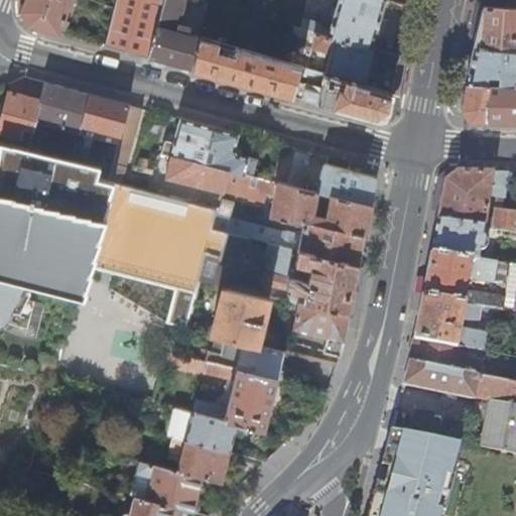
[(58,33),(73,0),(72,0),(25,0),(21,11),(28,25),(58,33)]
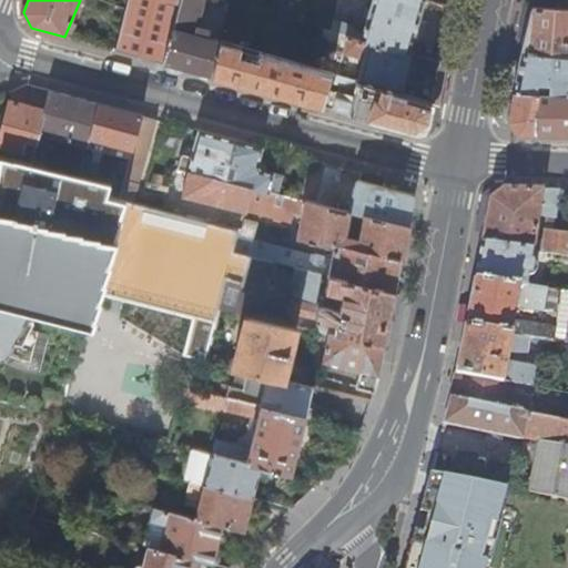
[(179,0),(128,0),(124,18),(138,21),(128,54),(149,60),(163,63),(179,0)]
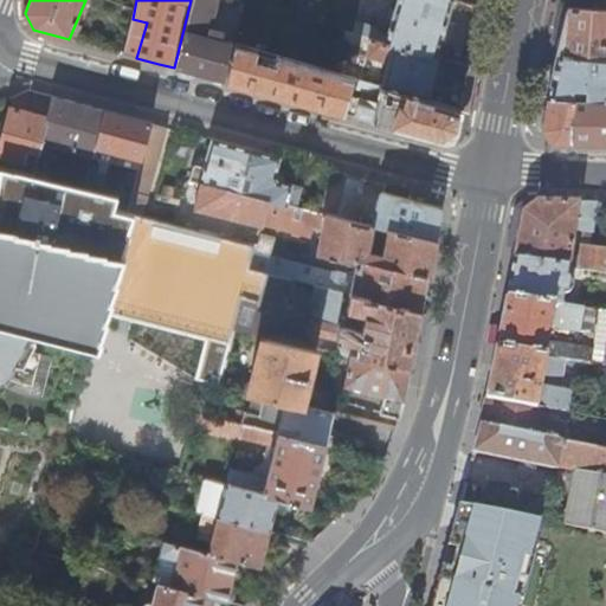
[(210,28),(217,0),(191,0),(174,68),(198,75),(225,82),(236,44),(221,40),(223,33),(210,28)]
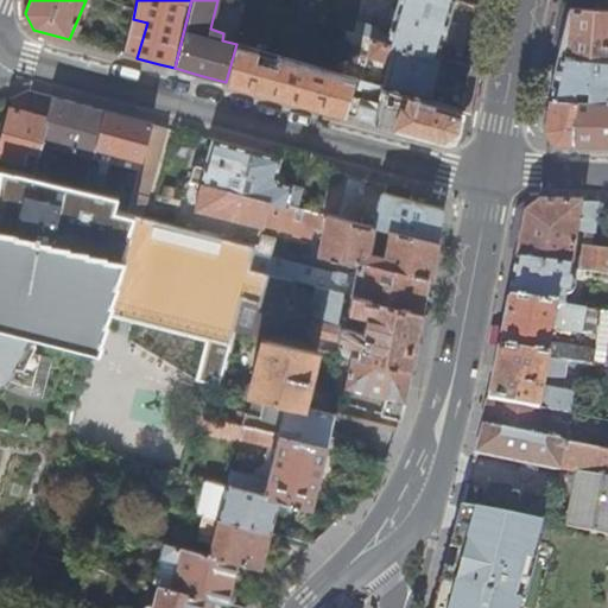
[(439,57),(454,0),(398,0),(388,37),(380,35),(377,26),(358,20),(354,31),(354,32),(366,36),(439,57)]
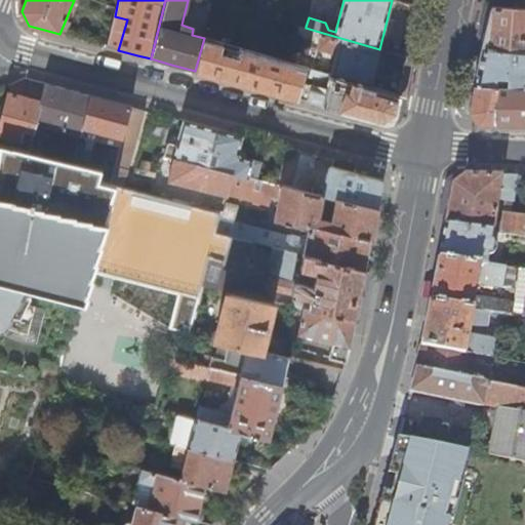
[(524,5),(491,3),(486,28),(482,45),(524,48),(524,5)]
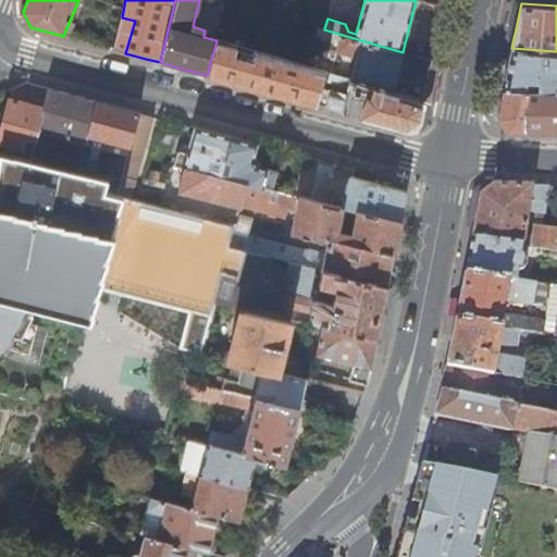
[(119,51),(125,53),(135,21),(122,17),(113,50),(119,51)]
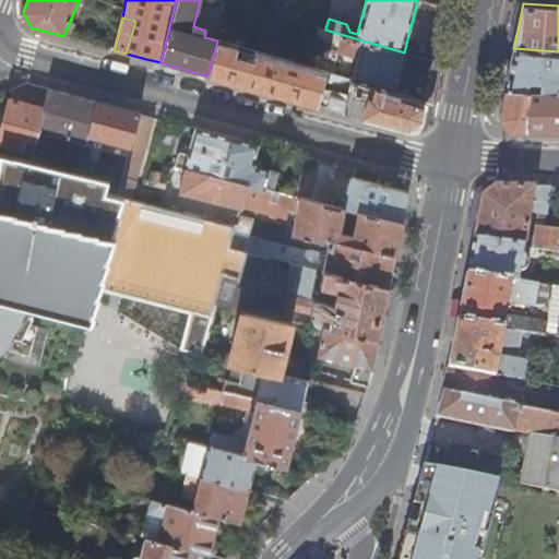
[(394,92),(404,52),(336,33),(325,30),(325,28),(321,27),(319,36),(333,40),(331,49),(337,50),(357,57),(352,80),(394,92)]
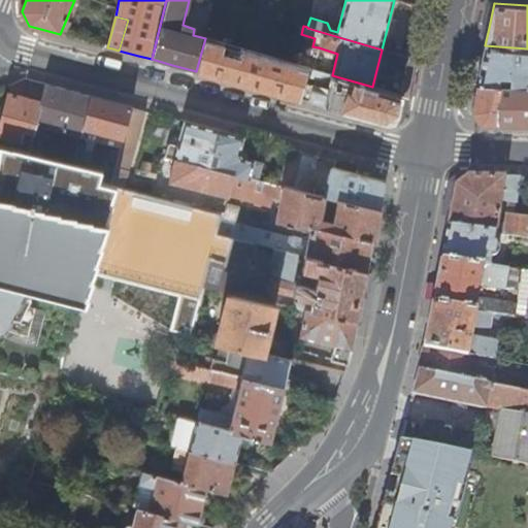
[(221,53),(224,43),(205,38),(196,71),(253,87),(299,99),(308,68),(242,50),(240,58),(221,53)]
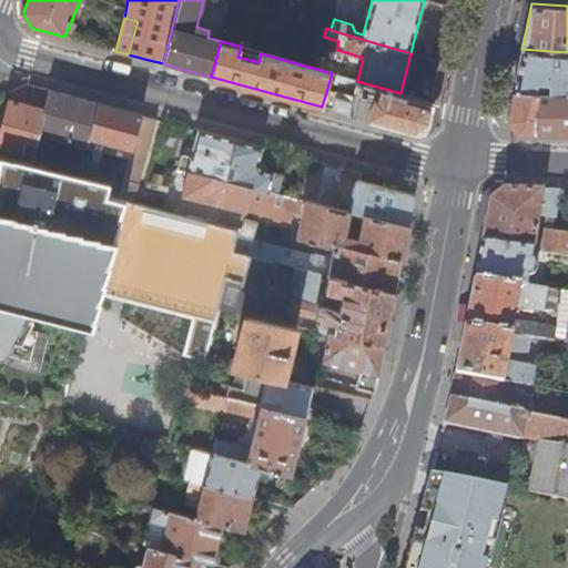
[(567,91),(567,52),(521,49),(517,70),(513,90),(567,91)]
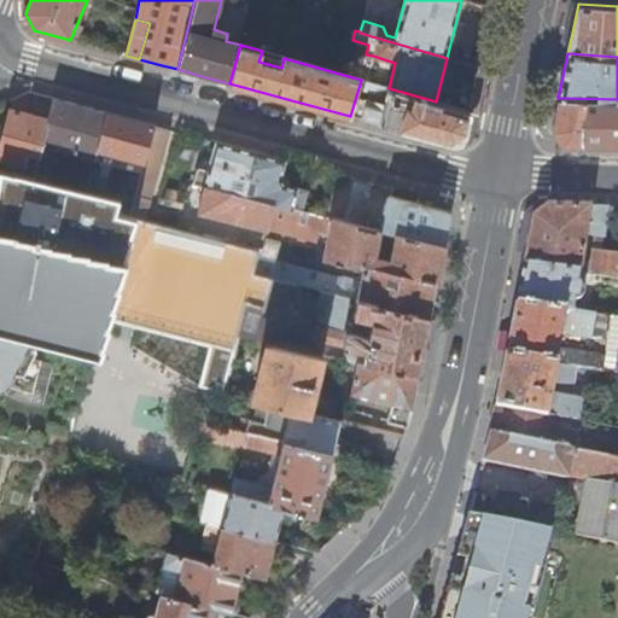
[(365,111),(362,118),(379,123),(449,143),(466,130),(470,111),(436,101),(389,88),(366,81),(363,91),(372,93),(371,97),(371,98),(372,101),(368,100),(366,100),(363,101),(361,103),(360,105),(359,110),(365,111)]
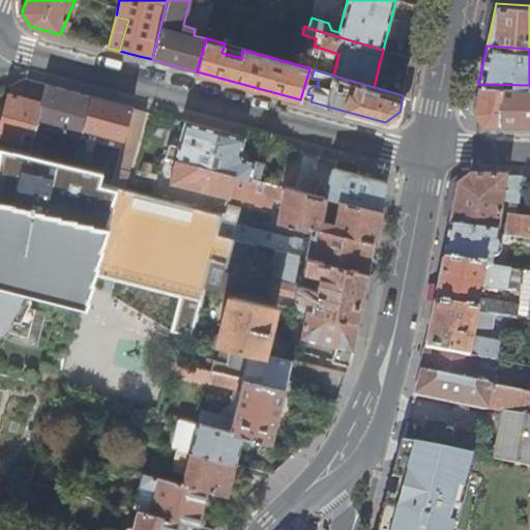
[(46,85),(24,80),(11,85),(9,94),(40,102),(46,85)]
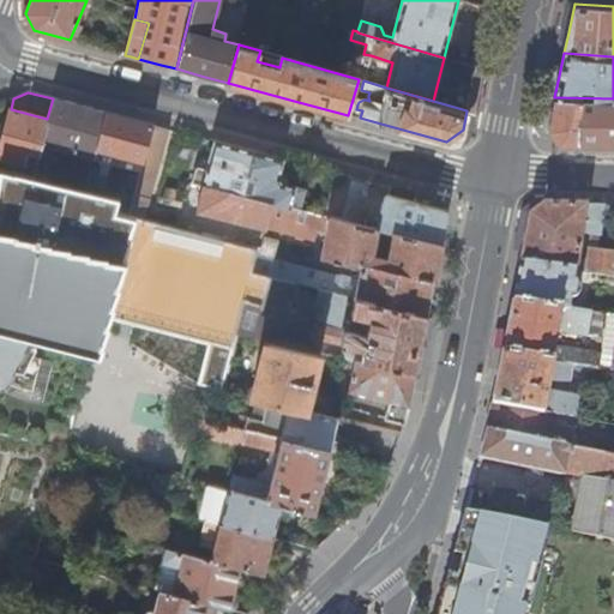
[(613,98),(554,97),(551,113),(548,128),(559,143),(613,144),(613,98)]
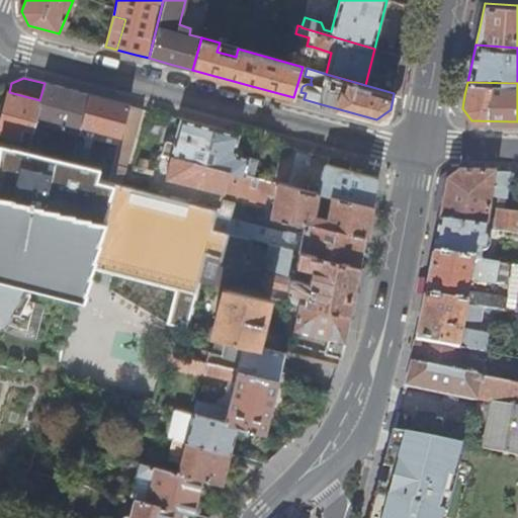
[(45,83),(39,100),(36,114),(34,122),(78,134),(80,126),(81,120),(88,95),(55,86),(45,83)]
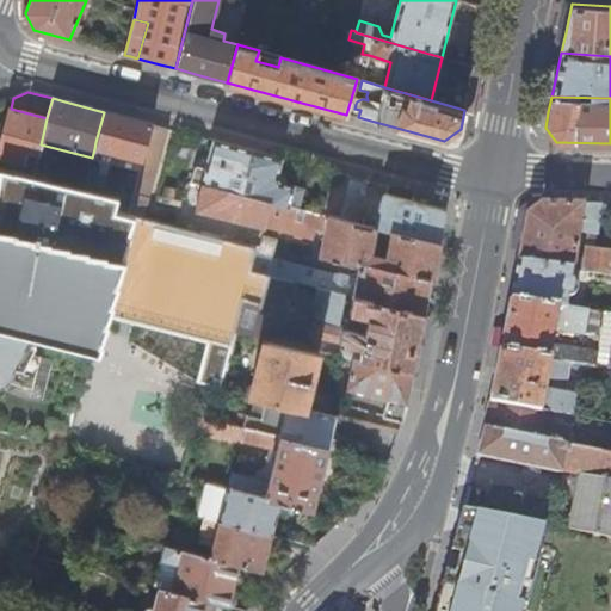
[(32,176),(37,155),(41,144),(43,135),(47,118),(11,109),(10,109),(0,148),(0,158),(24,165),(22,173),(32,176)]
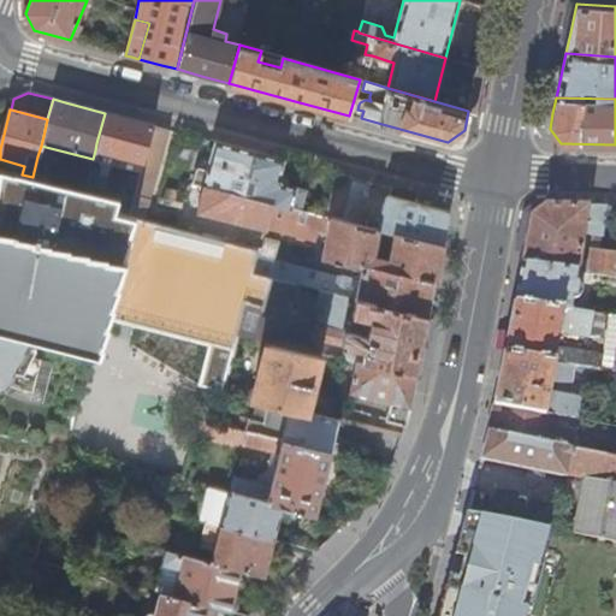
[(141,163),(150,125),(135,122),(126,119),(105,113),(96,143),(95,150),(141,163)]
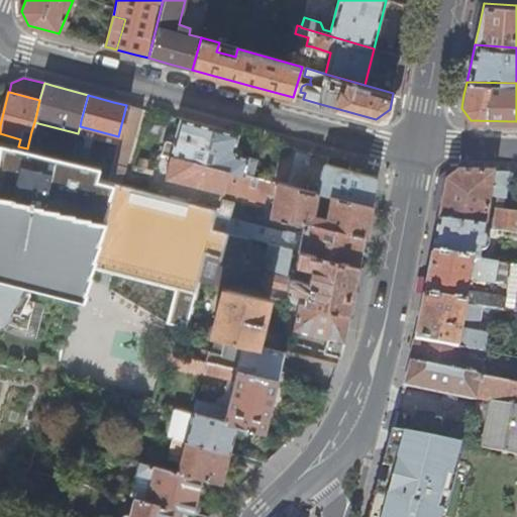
[(109,172),(107,180),(119,183),(131,138),(139,109),(126,105),(118,136),(115,146),(109,172)]
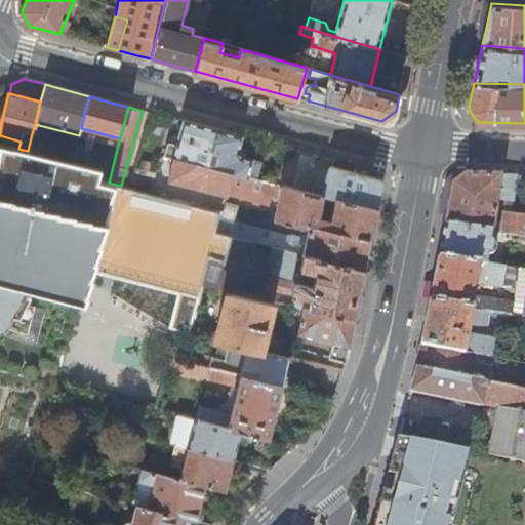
[(206,167),(216,130),(182,121),(174,145),(167,144),(165,145),(161,158),(171,161),(165,179),(167,183),(225,197),(226,196),(231,173),(206,167)]
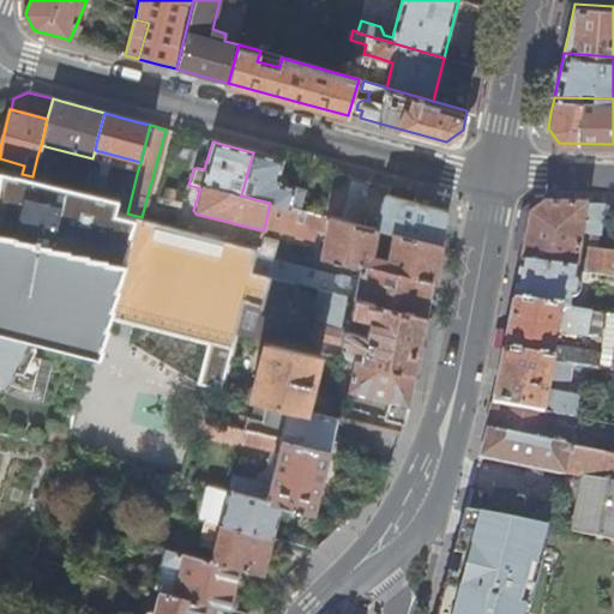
[(277,178),(283,161),(253,152),(241,196),(270,203),(288,208),(294,188),(281,184),(277,178)]
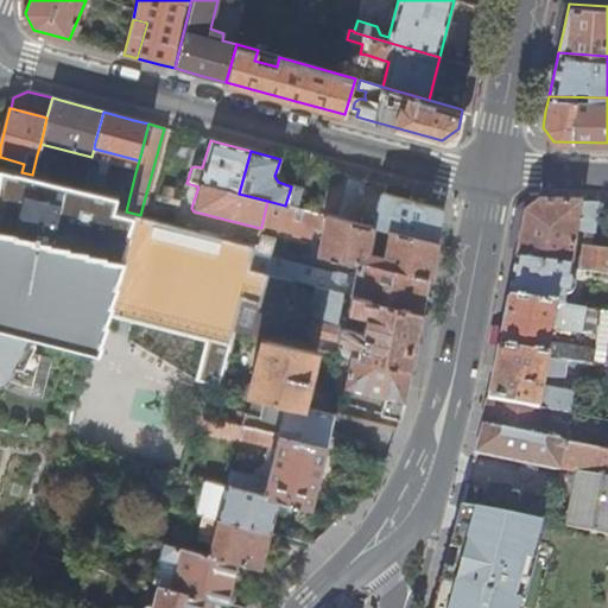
[(21,172),(0,166),(0,327),(29,334),(88,350),(102,354),(112,318),(140,215),(126,211),(113,208),(115,200),(115,197),(83,189),(32,175),(21,172)]
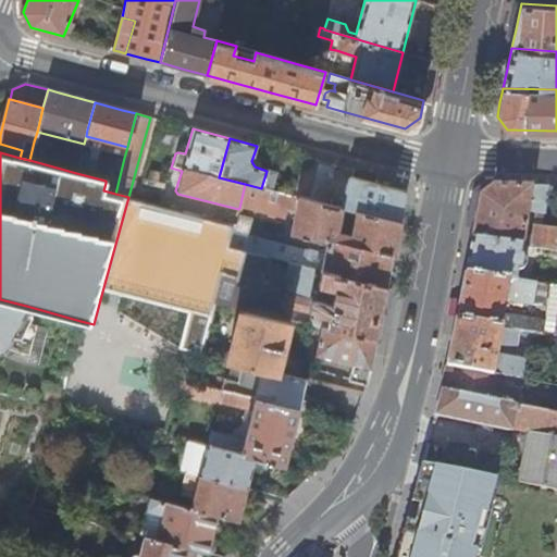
[(306,199),(318,162),(301,158),(289,196),(306,199)]
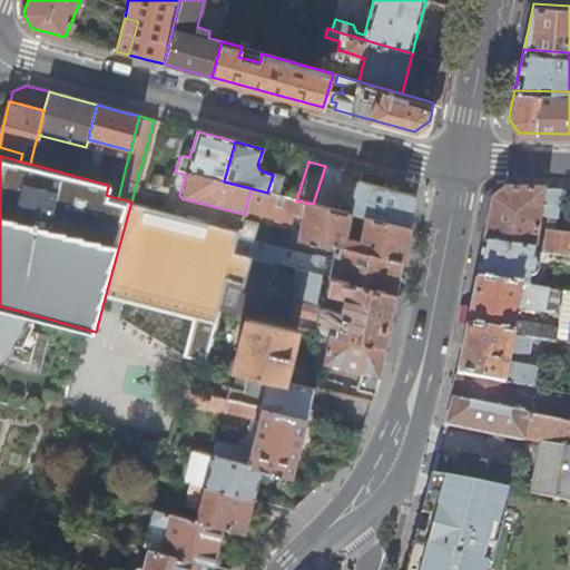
[(325,166),(313,204),(330,208),(341,170),(325,166)]
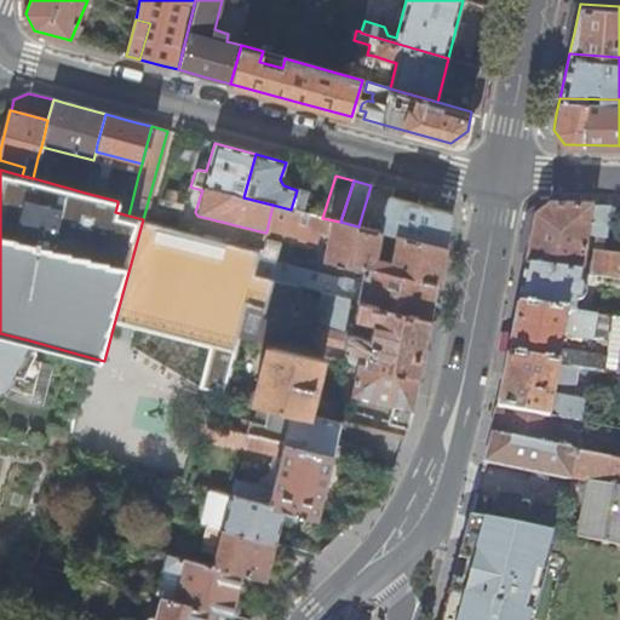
[(401,237),(442,248),(446,231),(449,214),(388,197),(378,231),(401,237)]
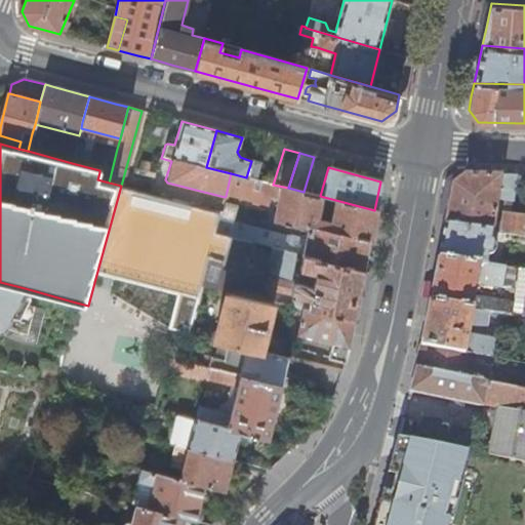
[(99,172),(97,179),(109,183),(111,174),(99,172)]
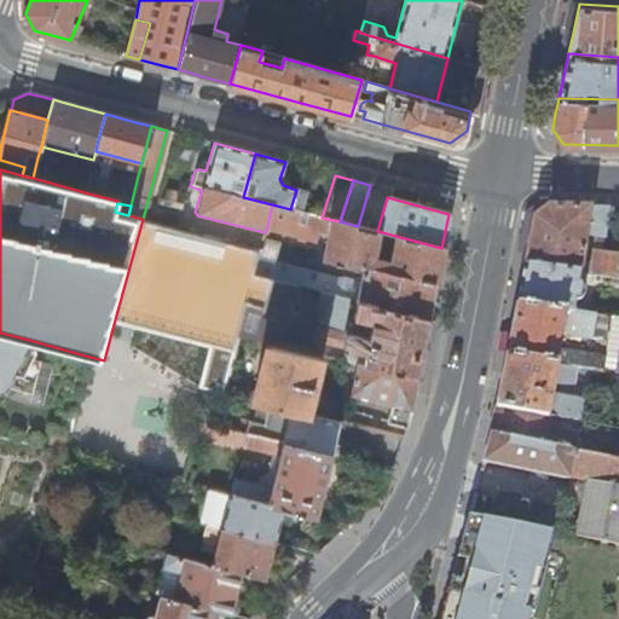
[(314,230),(318,217),(290,209),(272,204),(266,231),(312,242),(314,230)]
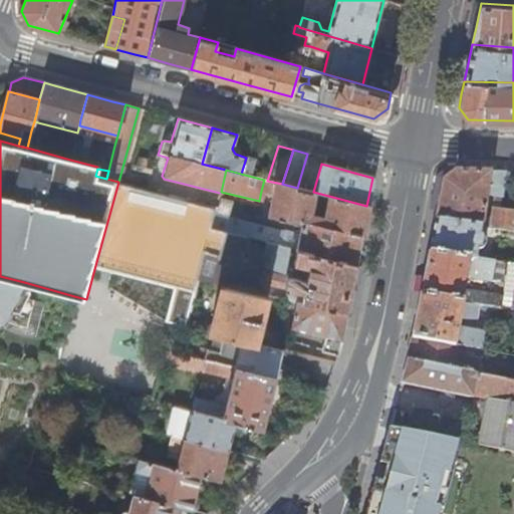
[(439,200),(435,219),(481,226),(483,218),(486,195),(501,197),(505,172),(456,170),(443,180),(439,200)]
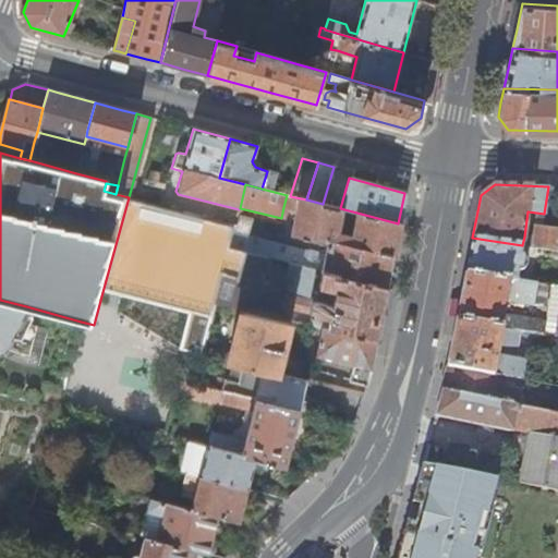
[(319,271),(386,288),(392,255),(398,223),(361,214),(340,208),(323,204),(306,199),(290,196),(287,195),(283,207),(296,209),(290,235),(326,244),(324,255),(319,271)]
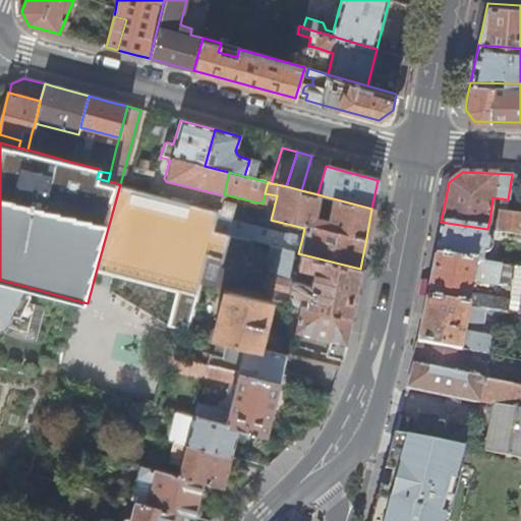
[(220,213),(120,184),(96,273),(176,294),(168,328),(175,330),(188,333),(190,326),(200,285),(207,259),(219,263),(227,235),(215,232),(220,213)]
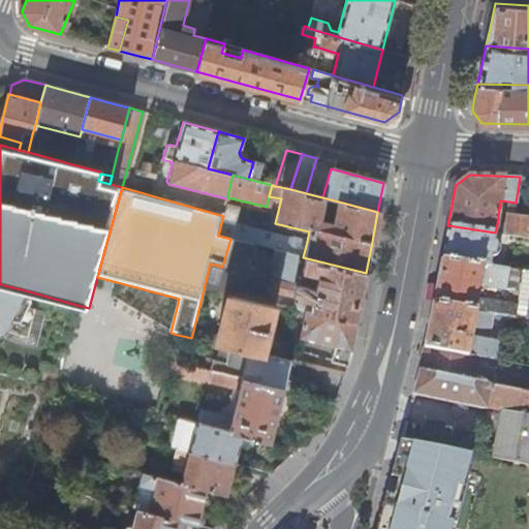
[(223,216),(218,236),(230,239),(252,245),(274,250),(287,253),(291,238),(236,223),(240,209),(225,205),(223,216)]
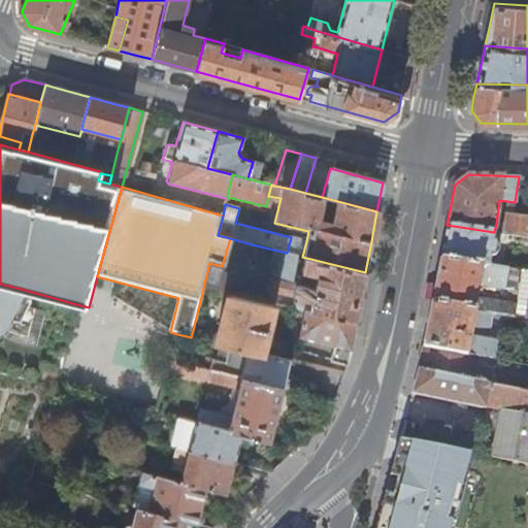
[(504,225),(502,234),(527,237),(527,223),(527,216),(505,213),(504,225)]
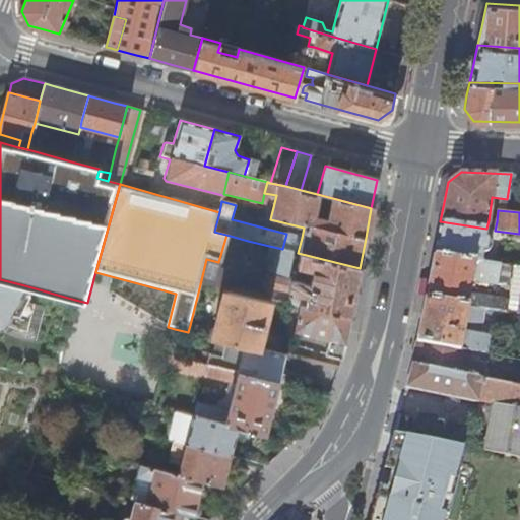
[(489,220),(486,229),(495,231),(497,221),(489,220)]
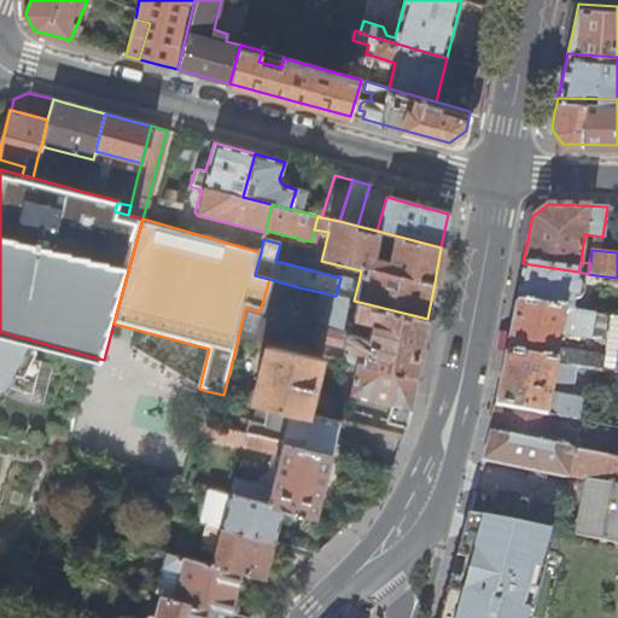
[(519,283),(514,302),(571,310),(573,299),(579,298),(582,296),(583,286),(581,283),(577,280),(578,272),(523,263),(519,283)]
